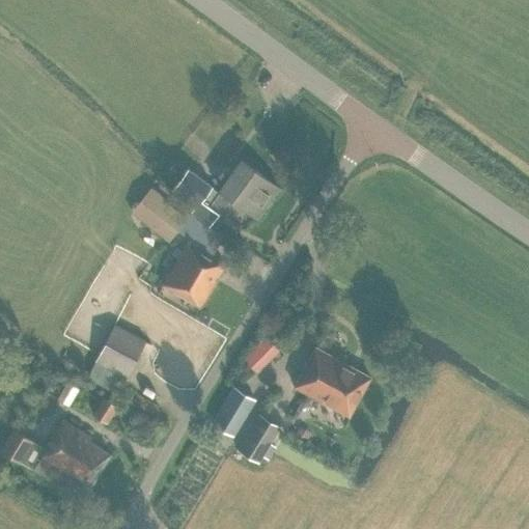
[(212,227),(231,200),(245,210),(258,220),(281,190),(267,179),(242,162),(221,193),(220,195),(213,189),(189,171),(172,193),(196,210),(193,214),(212,227)]
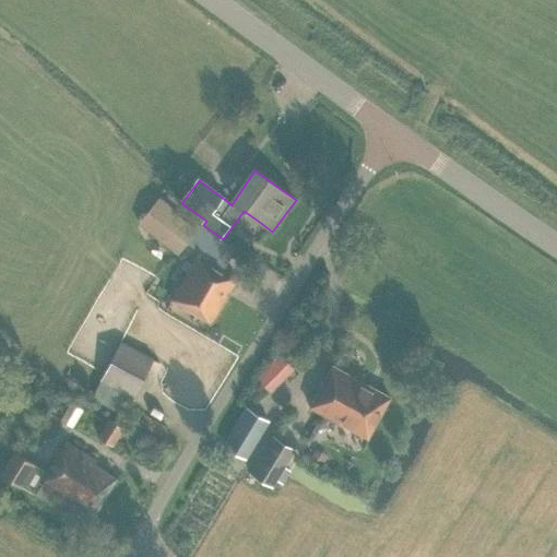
[(158,216),(143,243),(180,265),(196,239),(158,216)]
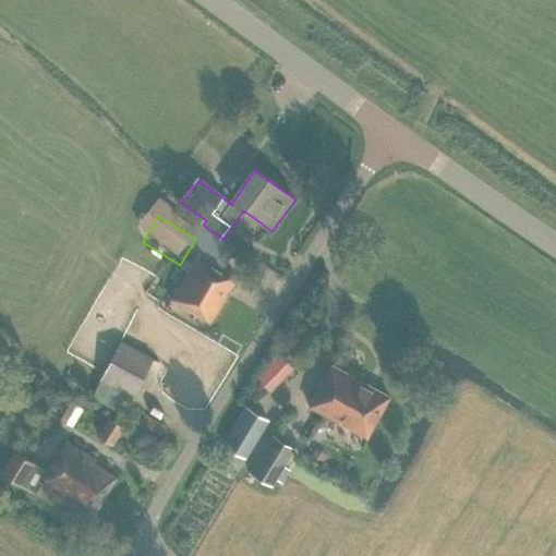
[(238,280),(200,257),(172,301),(212,325),(230,293),(238,280)]
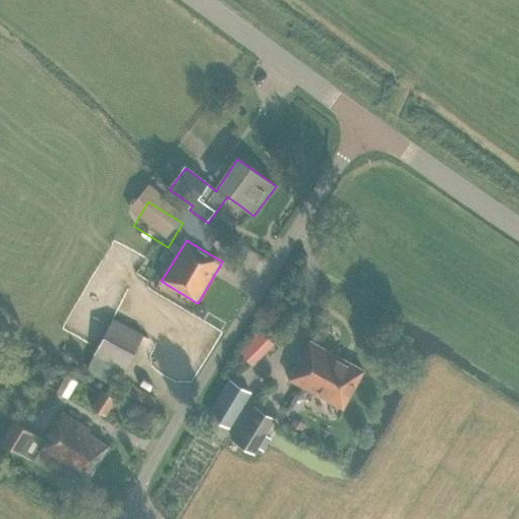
[(143,335),(113,319),(94,355),(124,371),(143,335)]
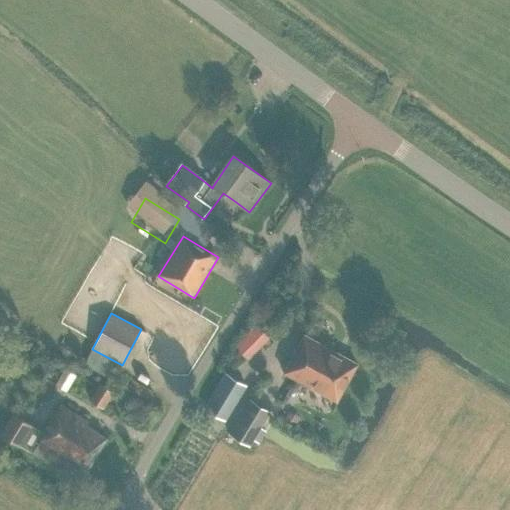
[(250,354),(274,332),(260,318),(237,340),(250,354)]
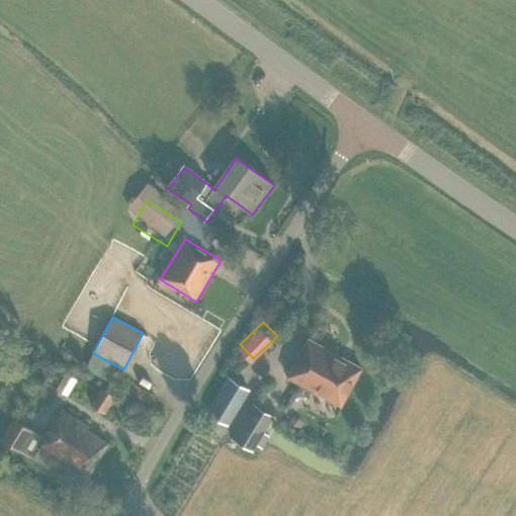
[(288,377),(342,407),(362,369),(309,340),(288,377)]
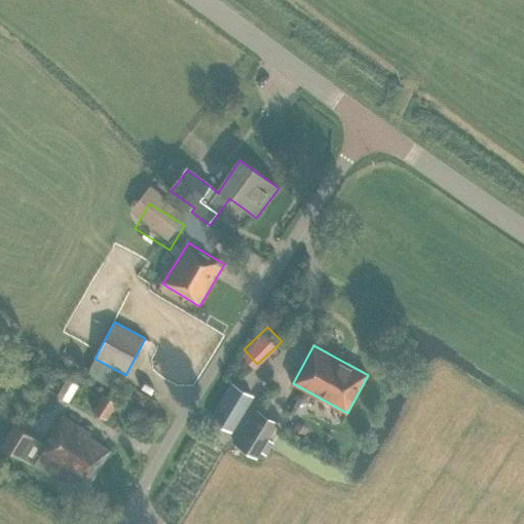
[(59,397),(70,403),(79,387),(69,381),(59,397)]
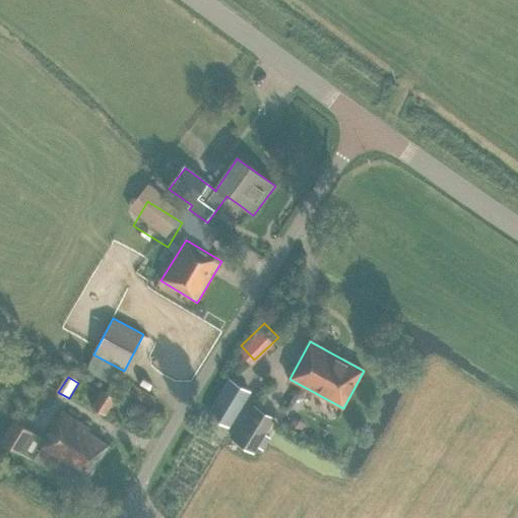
[(251,392),(231,380),(209,415),(231,428),(251,392)]
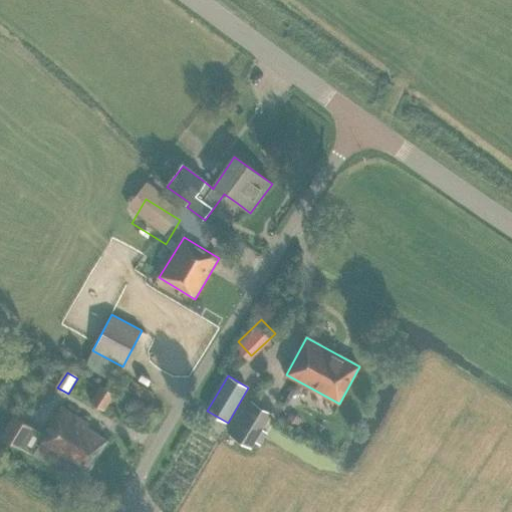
[(90,402),(105,411),(114,395),(100,386),(90,402)]
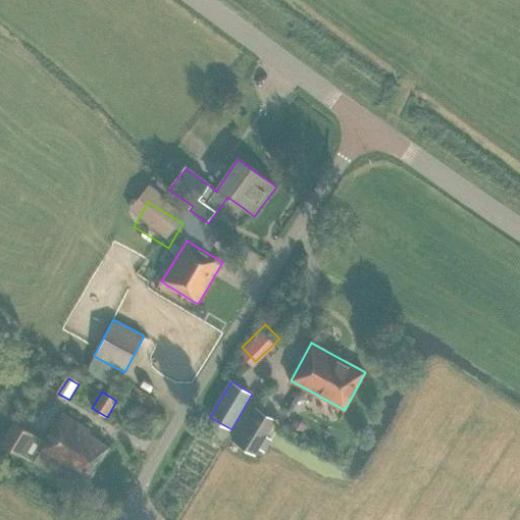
[(277,421),(255,408),(234,443),(256,457),(277,421)]
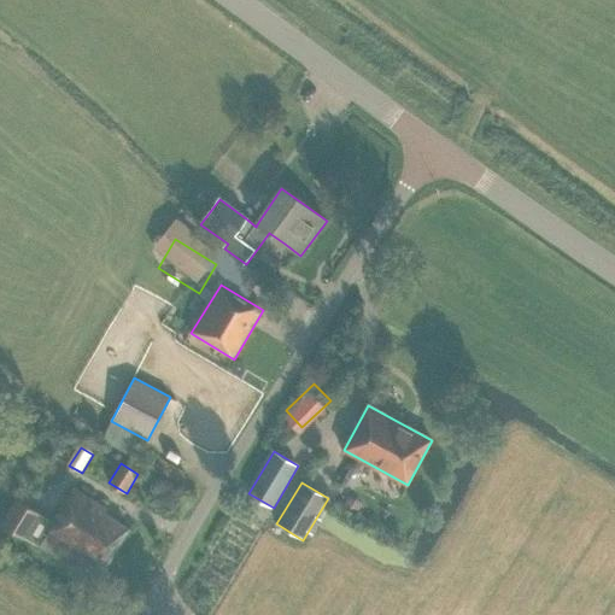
[(106,514),(109,510),(75,488),(53,522),(40,513),(18,499),(3,523),(24,537),(27,533),(41,543),(40,545),(97,581),(107,566),(130,529),(106,514)]
